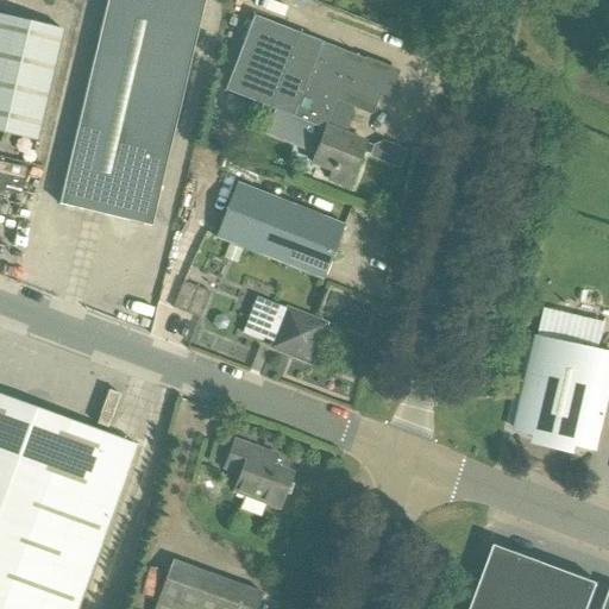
[(152,227),(205,0),(108,0),(100,37),(60,205),(136,223),(152,227)]
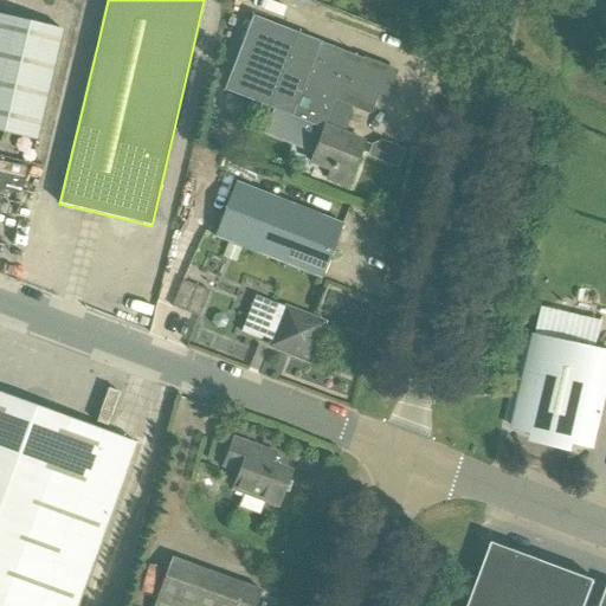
[(0,53),(55,66),(63,30),(0,14),(0,53)]
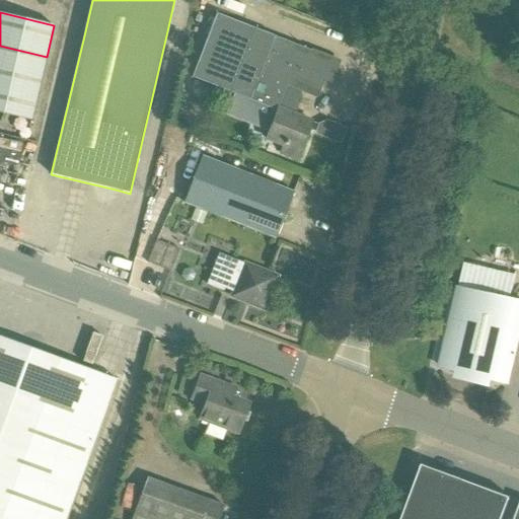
[(316,97),(331,59),(254,29),(215,15),(192,78),(230,92),(278,112),(267,139),(284,146),(281,154),(298,160),(312,122),(295,116),(304,92),(316,97)]
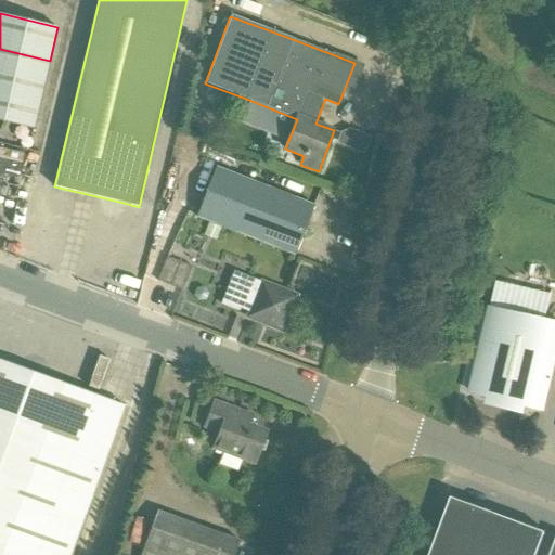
[(0,84),(41,94),(50,61),(0,49),(0,84)]
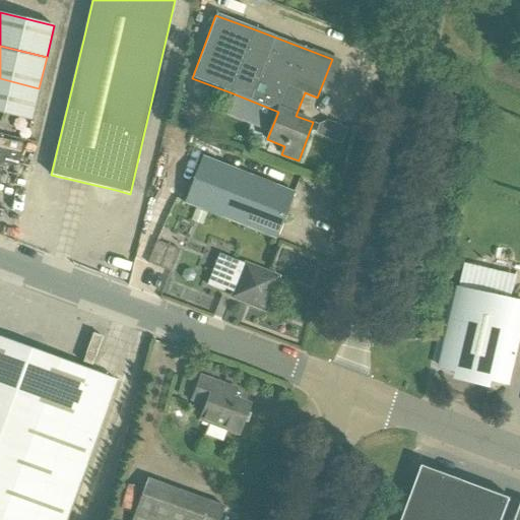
[(39,88),(0,78),(0,113),(31,121),(39,88)]
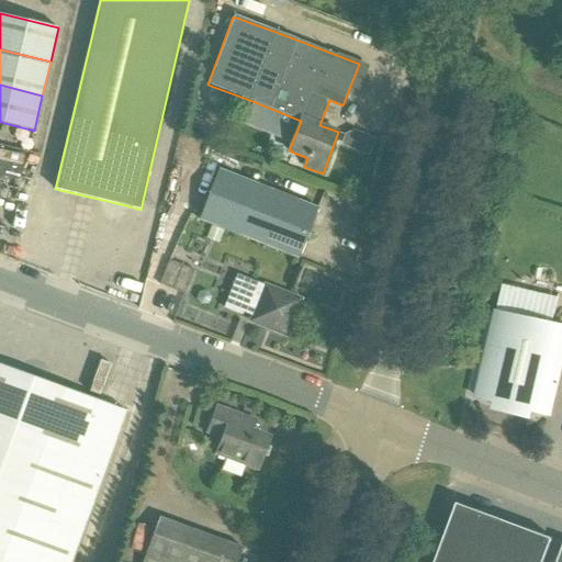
[(345,134),(340,145),(369,156),(375,139),(353,131),(345,134)]
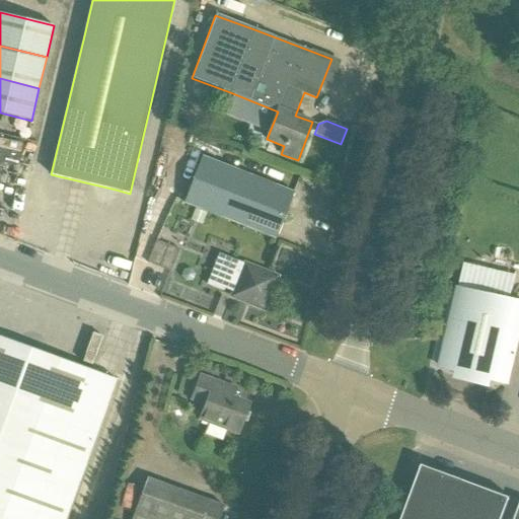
[(19,155),(0,150),(0,162),(16,166),(19,155)]
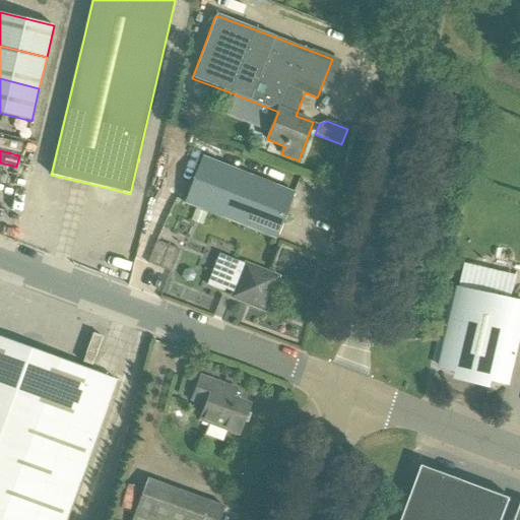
[(277,239),(295,193),(203,157),(185,203),(277,239)]
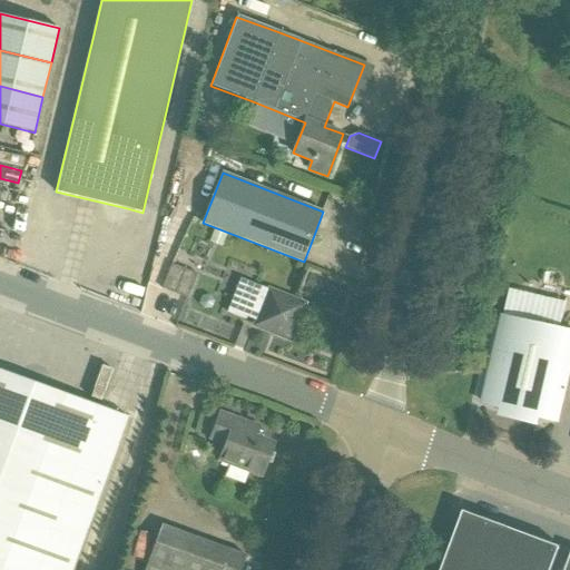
[(222,247),(226,235),(214,231),(209,242),(222,247)]
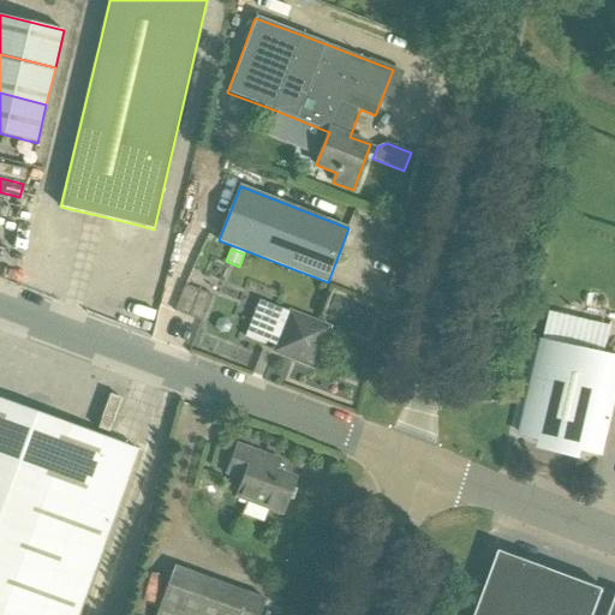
[(142,260),(141,270),(162,273),(163,262),(142,260)]
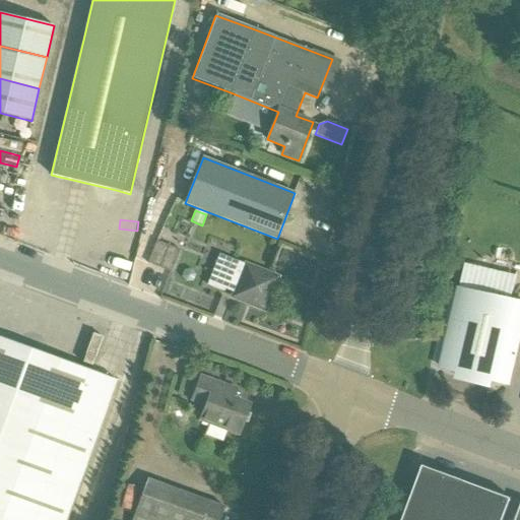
[(172,272),(180,250),(157,241),(148,263),(172,272)]
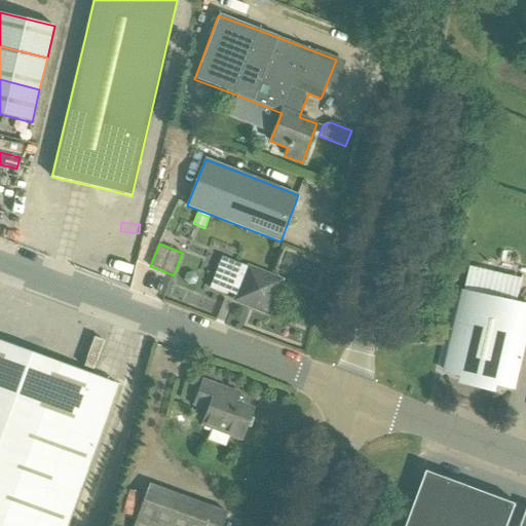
[(249,268),(223,258),(211,289),(227,295),(230,288),(239,292),(235,301),(268,313),(282,280),(249,268)]
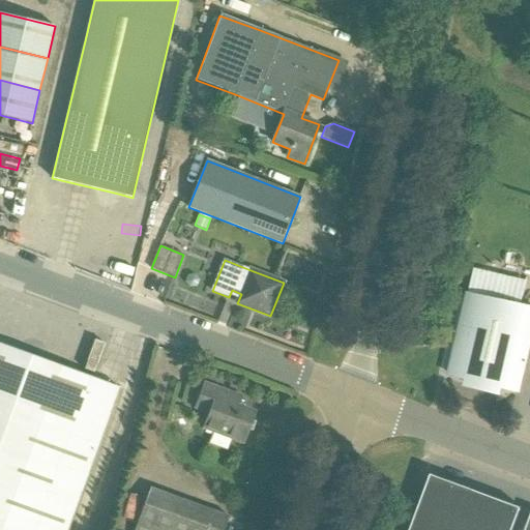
[(458,294),(440,369),(452,372),(451,376),(465,379),(463,387),(500,396),(502,387),(517,390),(529,331),(529,306),(470,294),(459,291),(458,294)]
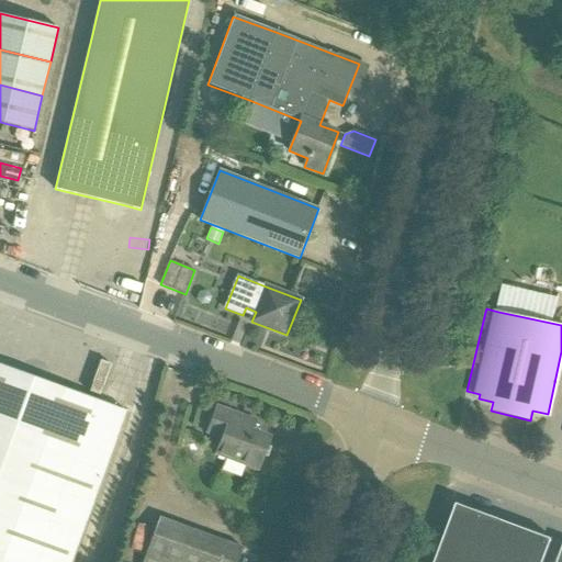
[(0,561),(70,561),(126,412),(0,364),(0,561)]
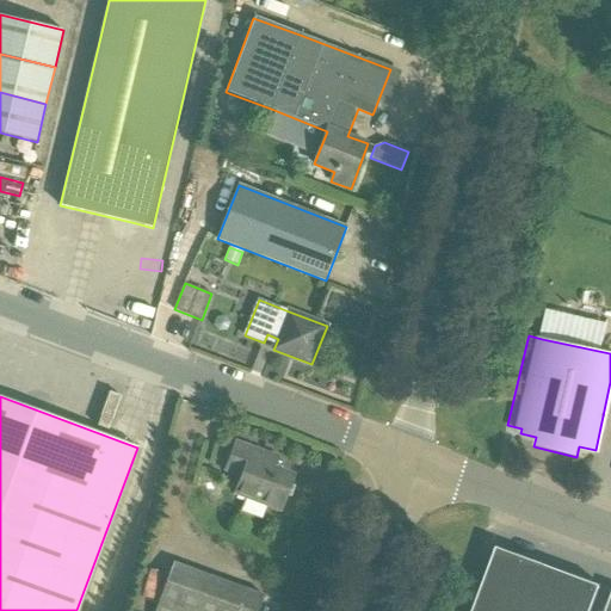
[(238,443),(227,470),(242,475),(236,493),(246,497),(241,511),(261,519),(266,505),(281,510),(285,497),(289,497),(292,488),(290,485),(291,479),(260,467),(265,454),(238,443)]
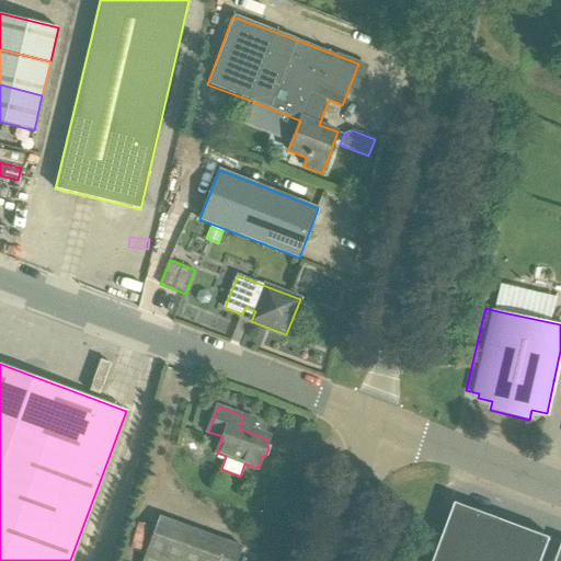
[(537,560),(547,536),(459,503),(437,560),(537,560)]
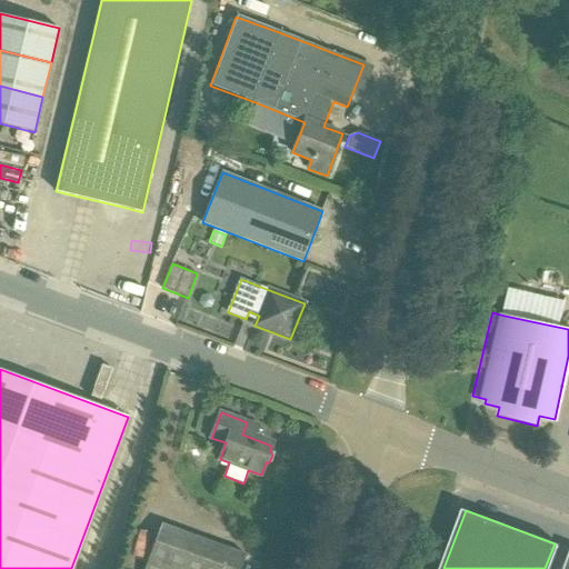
[(238,568),(245,553),(160,523),(143,568),(238,568)]
